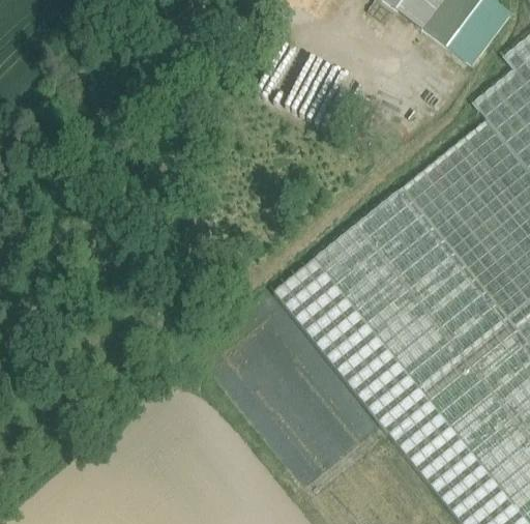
[(387,0),(423,26),(441,0),(387,0)]
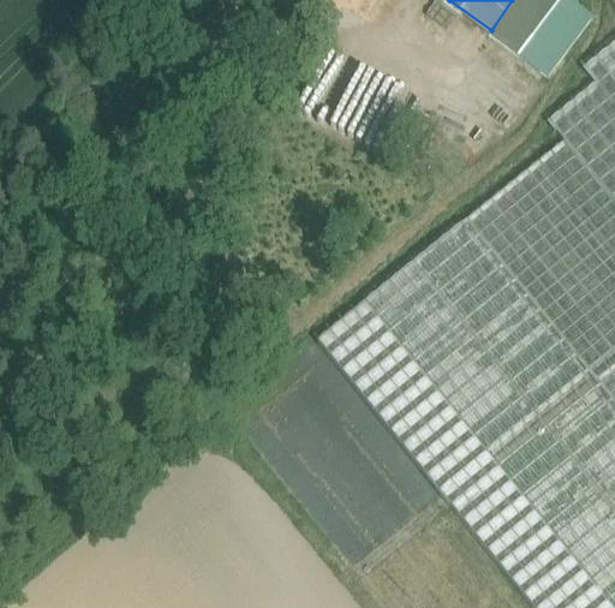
[(512,0),(491,30),(551,73),(593,16),(574,1),(575,0),(512,0)]
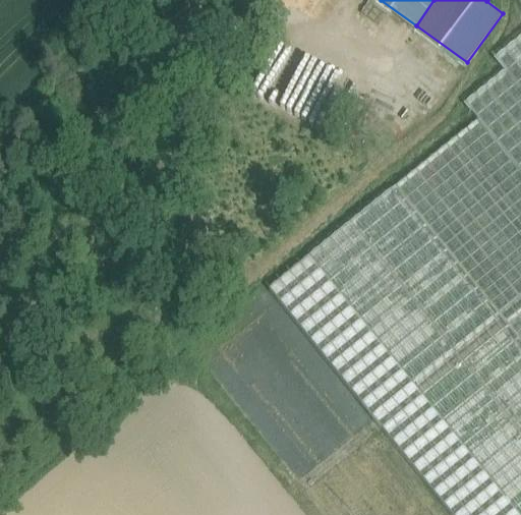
[(520,39),(484,69),(491,78),(468,98),(481,114),(520,163),(520,39)]
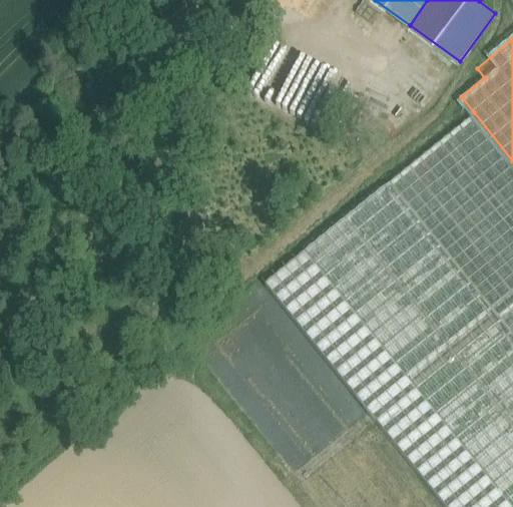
[(512,160),(474,112),(390,180),(512,332),(512,160)]
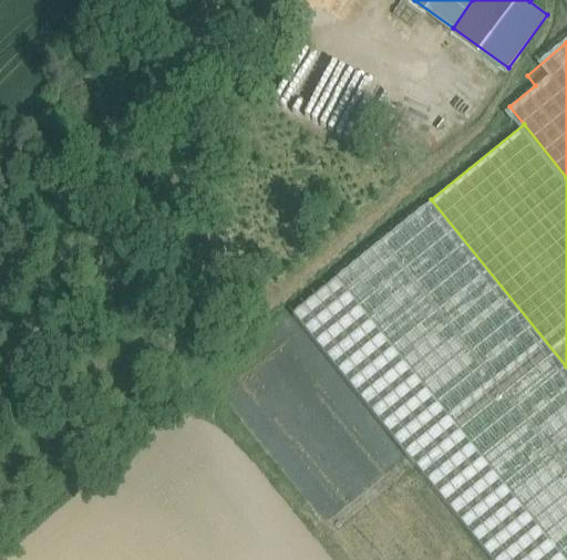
[(566,366),(431,199),(337,276),(566,559),(566,366)]
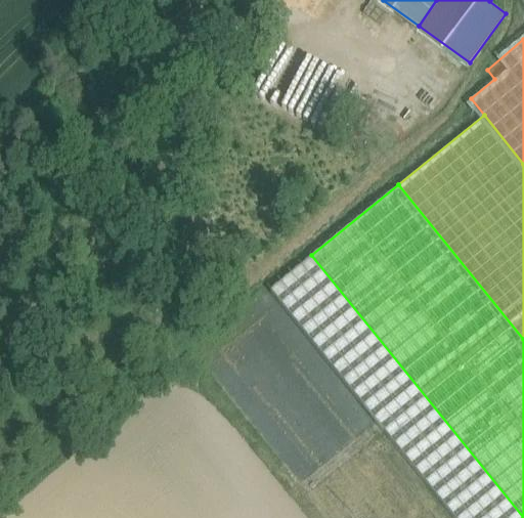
[(523,517),(311,255),(270,289),(456,517),(523,517)]
